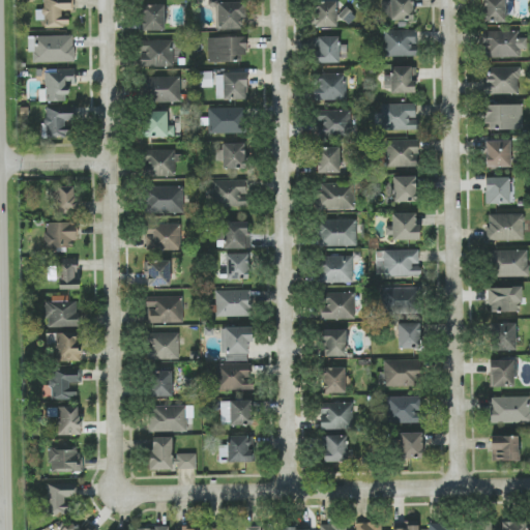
[(71,0),(42,0),(43,11),(37,11),(36,20),(43,20),(43,27),(68,27),(69,12),(71,12),(71,0)]
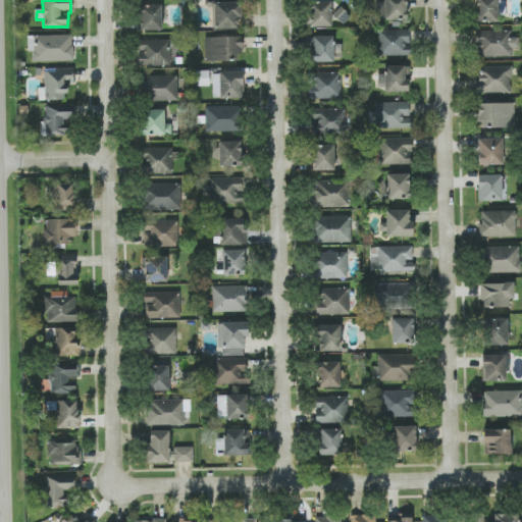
[(383,0),(384,0),(377,1),(377,20),(407,19),(406,0),(383,0)]
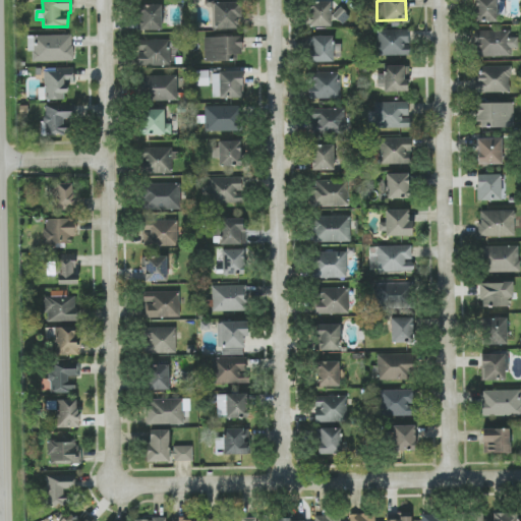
[(473,0),(475,22),(498,21),(497,0),(473,0)]
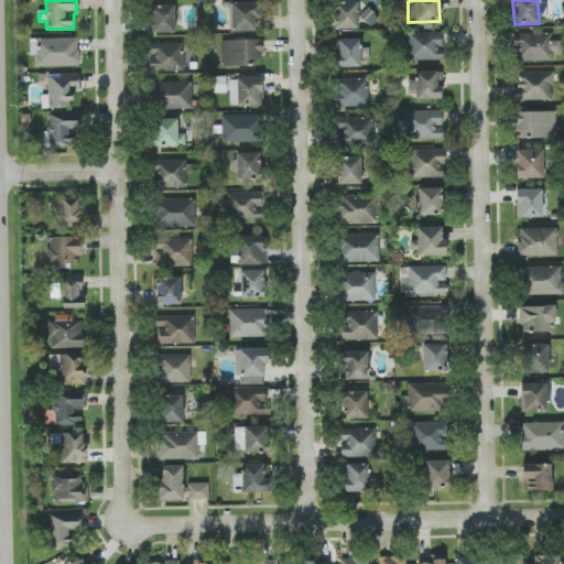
[(334,30),(359,29),(358,1),(334,2),(334,30)]
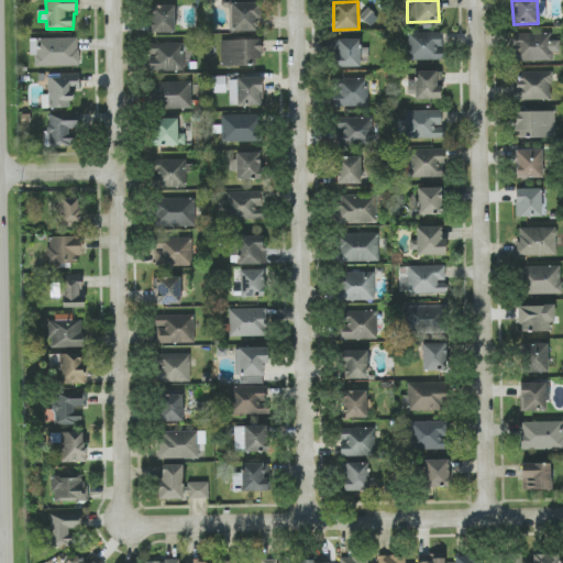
[(256,31),(256,20),(261,20),(261,2),(230,3),(231,31),(256,31)]
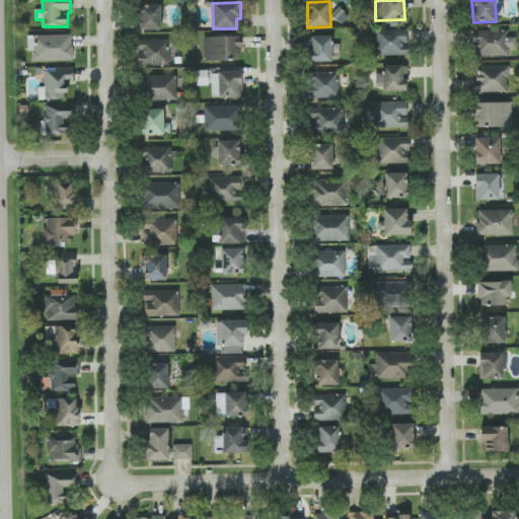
[(161,4),(139,5),(140,29),(162,29),(161,4)]
